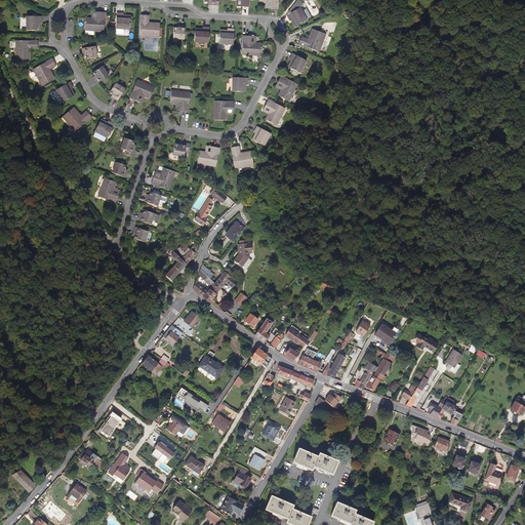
[(278,9),(278,0),(258,0),(258,1),(266,2),(271,2),(271,8),(278,9)]
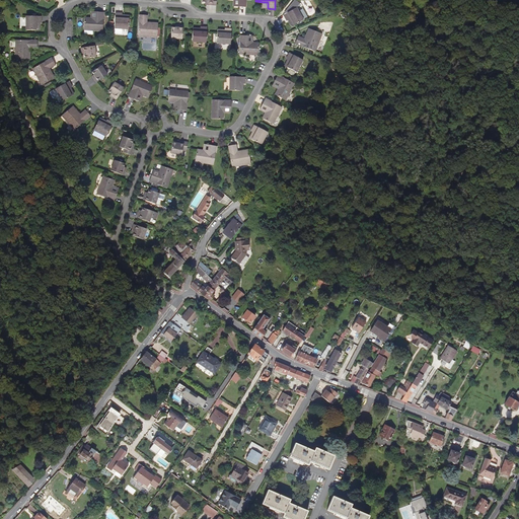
[(303,20),(296,8),(283,15),(286,21),(288,20),(290,19),(294,25),(303,20)]
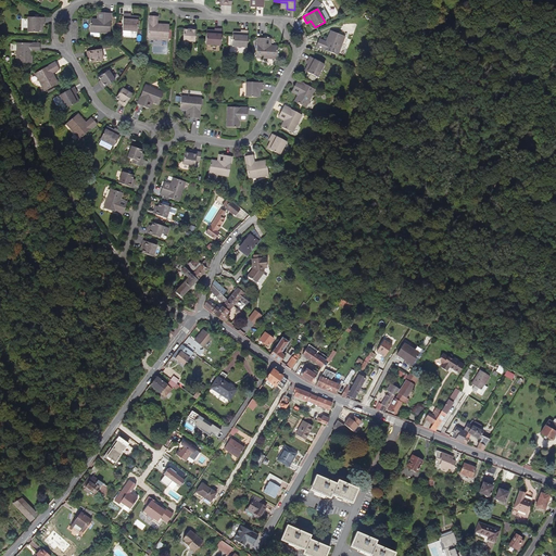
[(110,34),(111,13),(104,13),(103,20),(98,20),(90,20),(90,33),(110,34)]
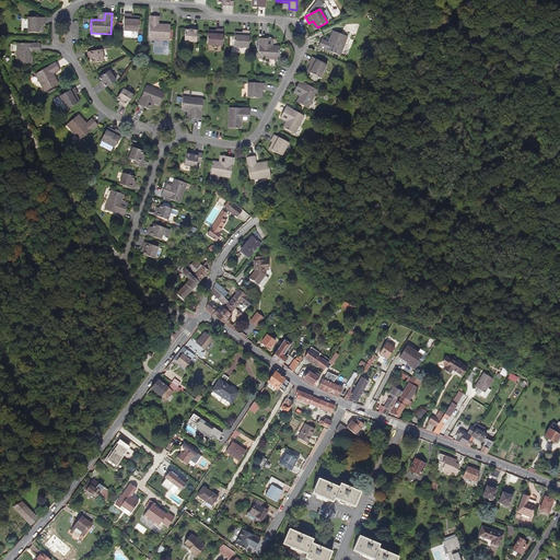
[(138,32),(139,21),(131,20),(131,16),(131,14),(125,14),(124,31),(138,32)]
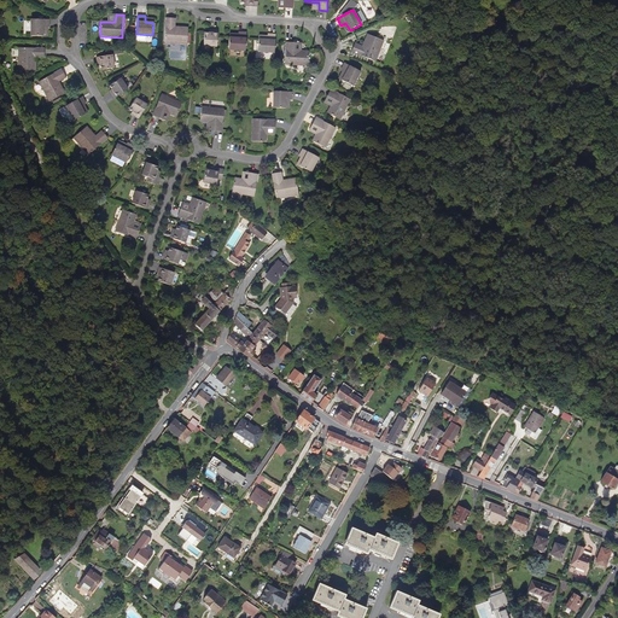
[(187,45),(188,30),(175,30),(175,27),(175,18),(167,18),(164,44),(187,45)]
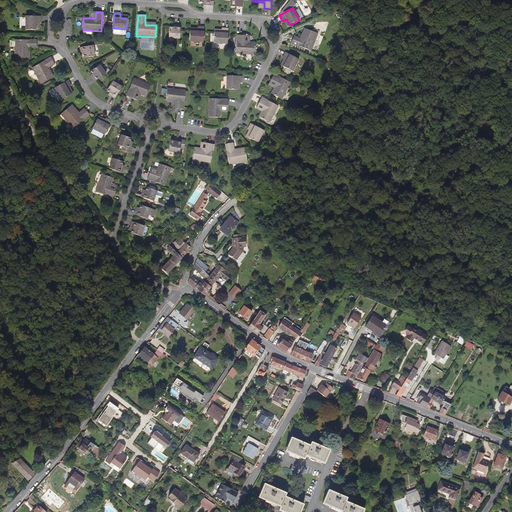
[(41,23),(41,16),(26,16),(25,30),(36,30),(36,23),(39,23),(41,23)]
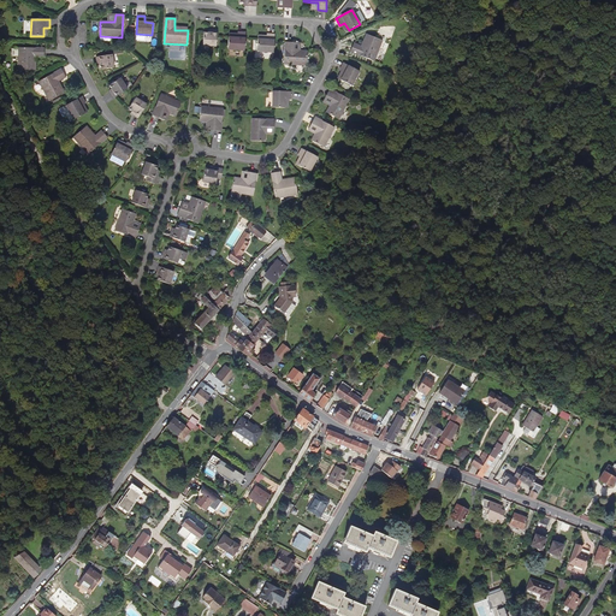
[(217,47),(217,30),(211,30),(211,33),(203,33),(202,46),(217,47)]
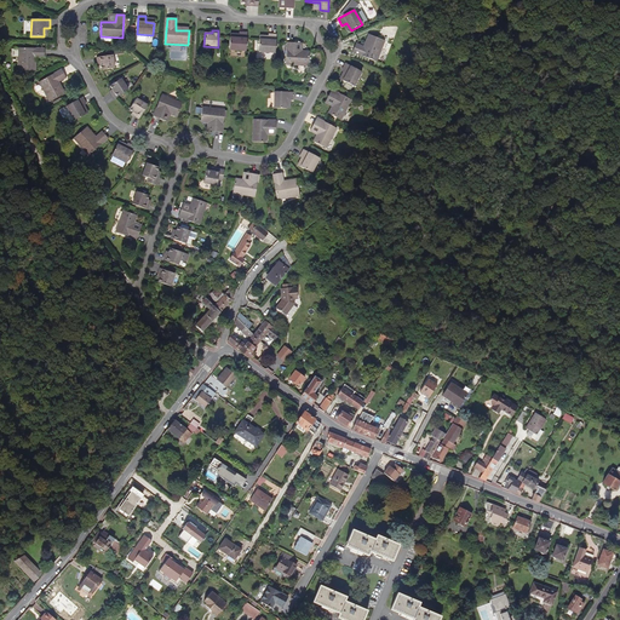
[(246,51),(247,33),(239,33),(239,34),(239,38),(230,38),(229,50),(246,51)]
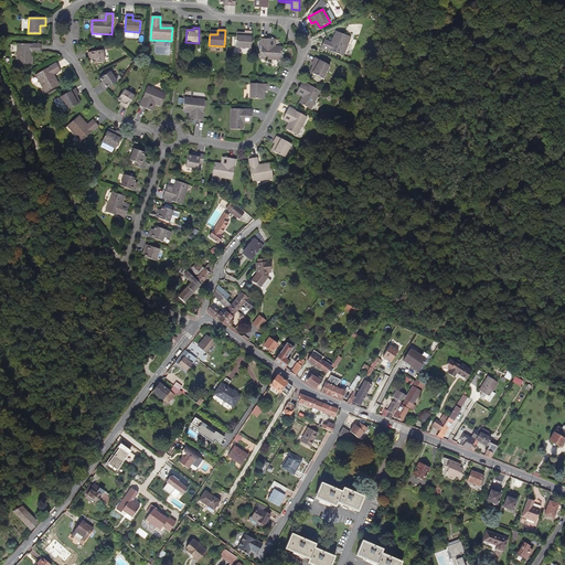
[(251,49),(252,32),(245,31),(245,33),(244,36),(236,35),(236,48),(251,49)]
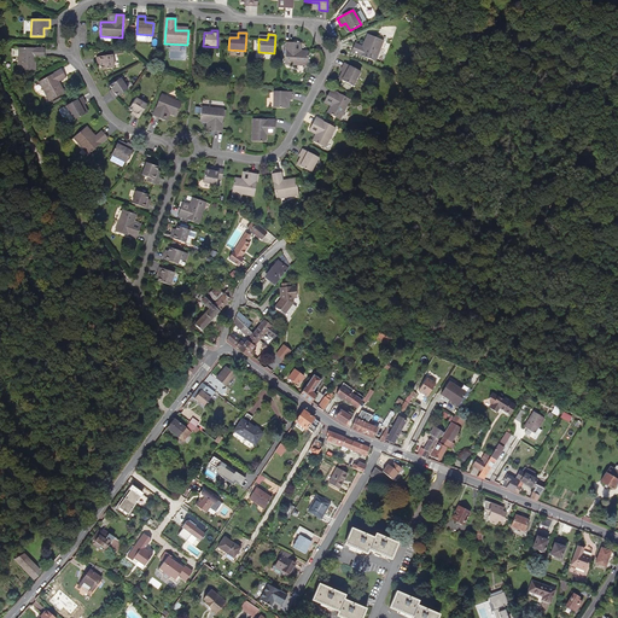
[(375,62),(384,41),(371,35),(366,47),(362,46),(355,44),(351,52),(375,62)]
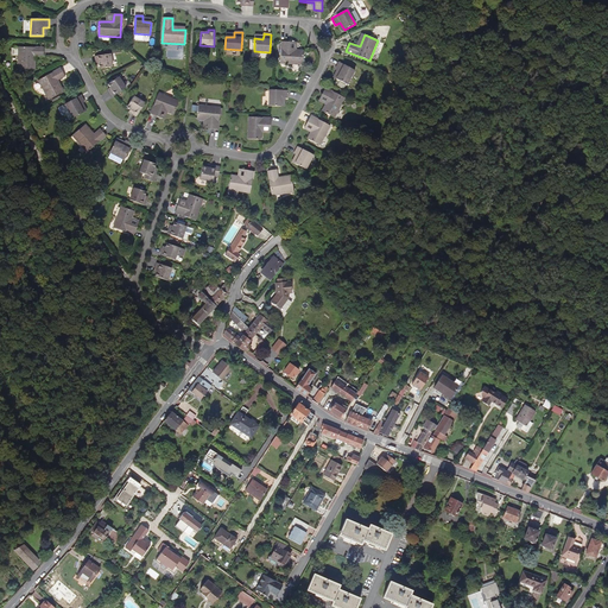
[(296,50),(290,50),(290,42),(283,42),(280,63),(303,65),(304,50),(296,50)]
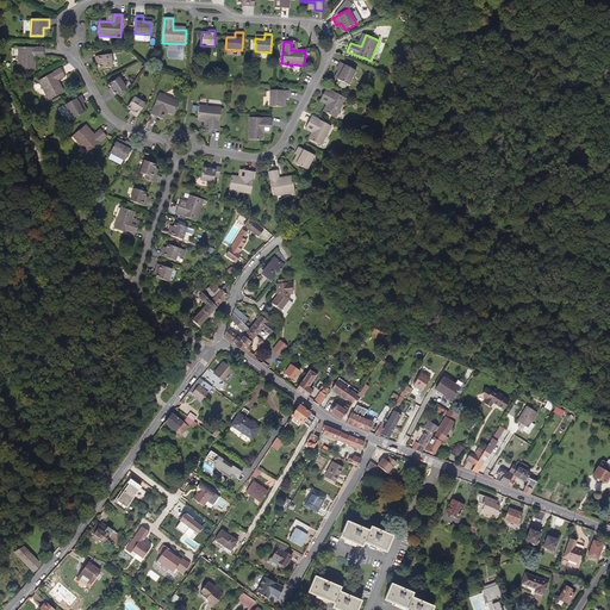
[(44,57),(44,48),(18,47),(18,49),(12,49),(12,56),(18,56),(18,69),(32,70),(32,56),(44,57)]
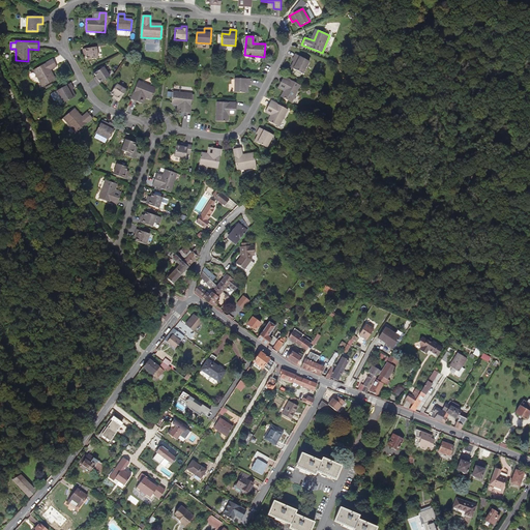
[(98,58),(96,47),(83,49),(84,55),(86,54),(87,60),(98,58)]
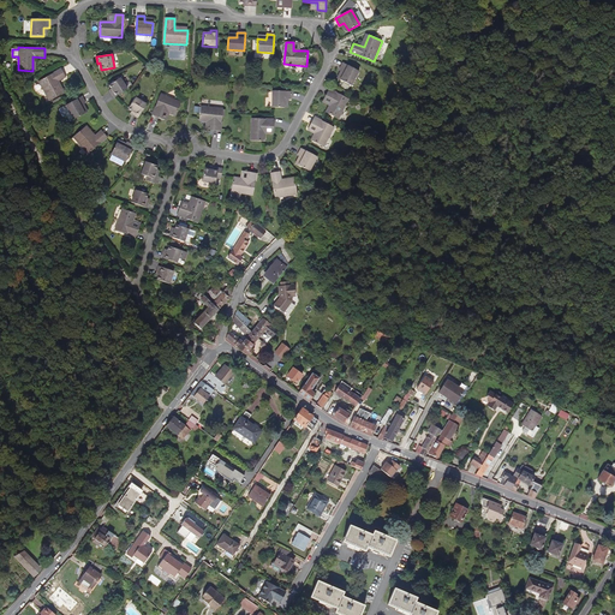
[(351,87),(359,71),(342,63),(339,70),(341,71),(344,72),(340,81),(351,87)]
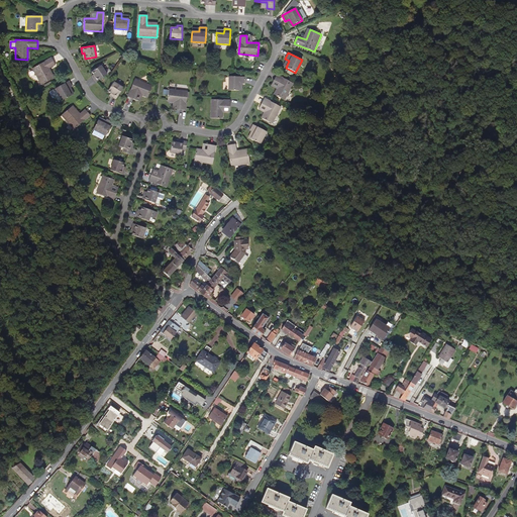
[(49,68),(56,65),(52,58),(32,69),(41,85),(53,79),(46,70),(49,68)]
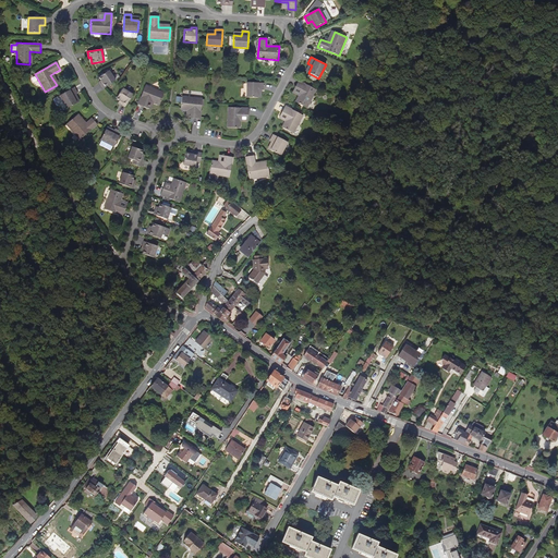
[(104,88),(116,81),(109,71),(99,77),(102,83),(100,84),(104,88)]
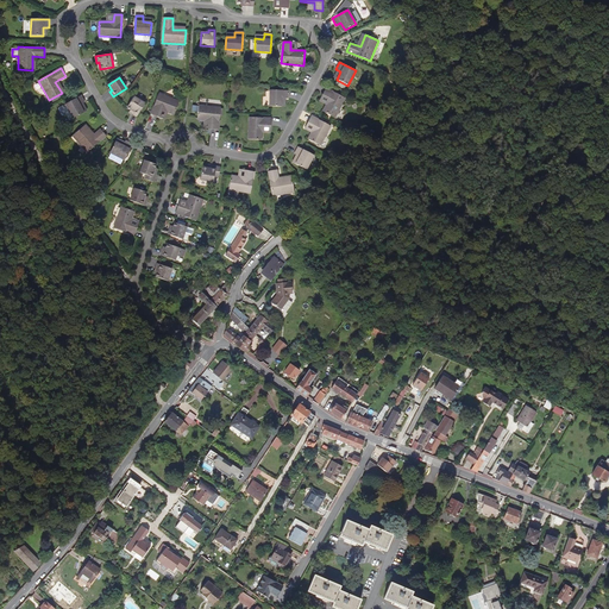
[(336,118),(346,98),(326,88),(322,95),(328,99),(326,105),(322,111),(336,118)]
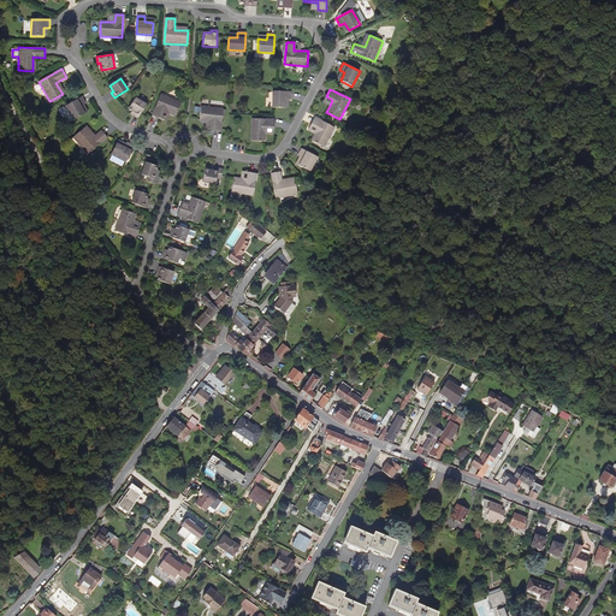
[(291,100),(291,92),(273,92),(272,108),(285,108),(285,100),(289,100),(291,100)]
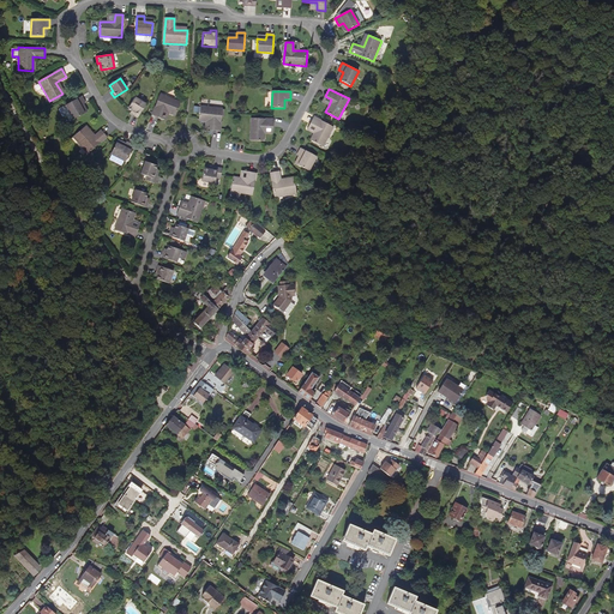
[(175,115),(181,102),(160,94),(151,115),(160,118),(162,110),(169,113),(175,115)]
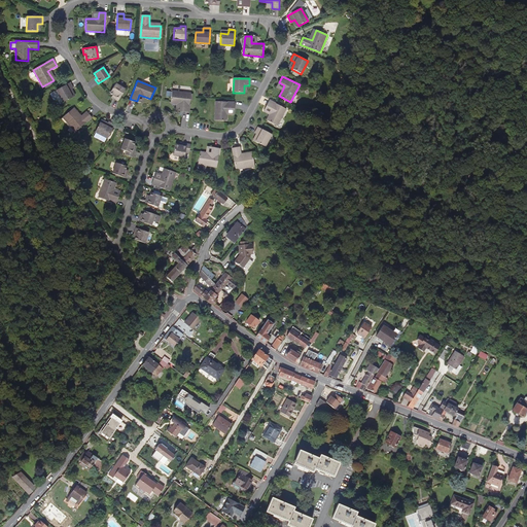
[(72,90),(73,89),(70,82),(57,90),(63,103),(73,98),(69,91),(72,90)]
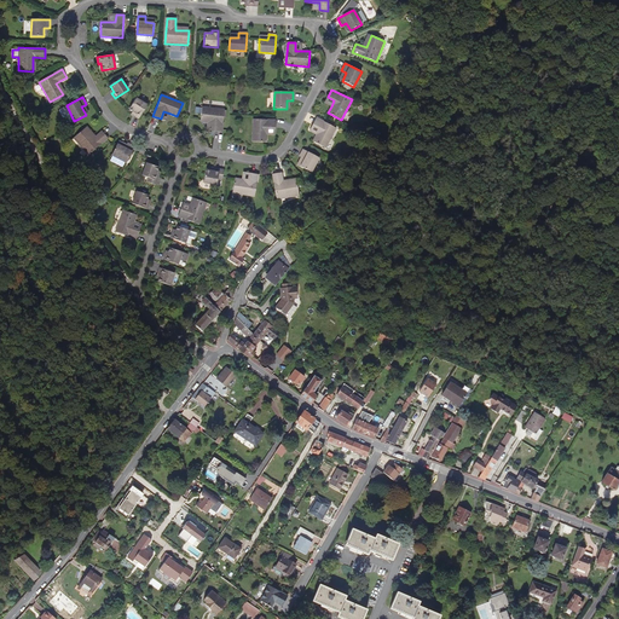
[(139,119),(148,105),(136,98),(129,109),(136,113),(134,115),(139,119)]
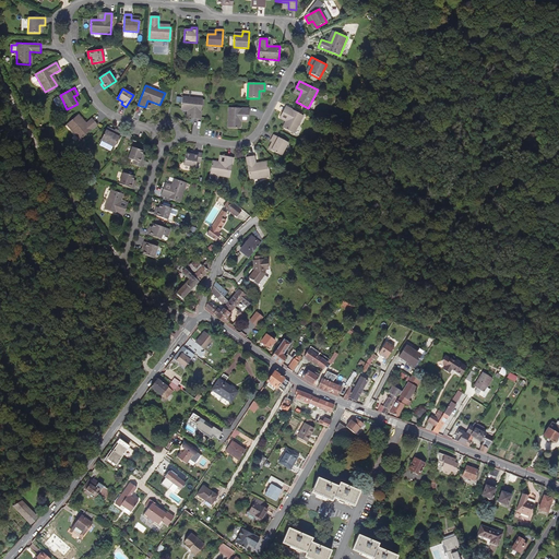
[(201,119),(203,99),(182,97),(181,110),(188,110),(193,111),(193,118),(201,119)]
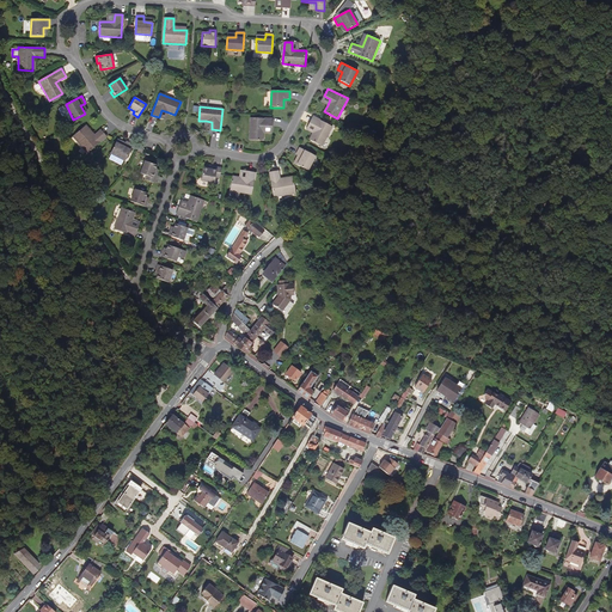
[(322,146),(332,127),(313,116),(308,123),(316,127),(313,133),(310,140),(322,146)]
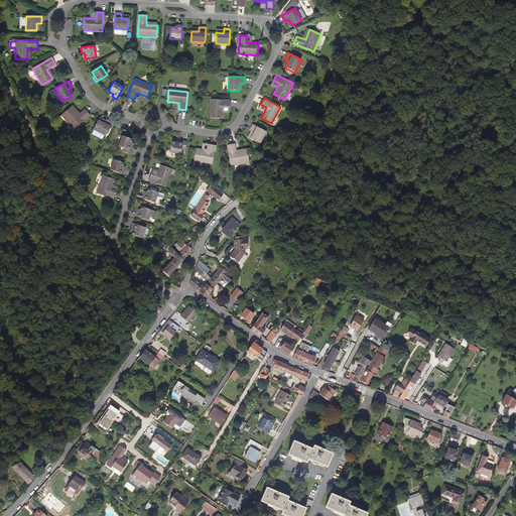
[(223,112),(223,107),(230,107),(230,100),(211,99),(210,118),(222,119),(223,112)]
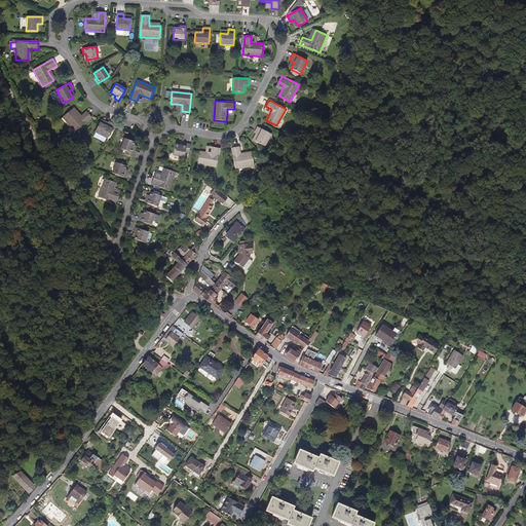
[(81,116),(74,108),(72,109),(79,118),(81,116)]
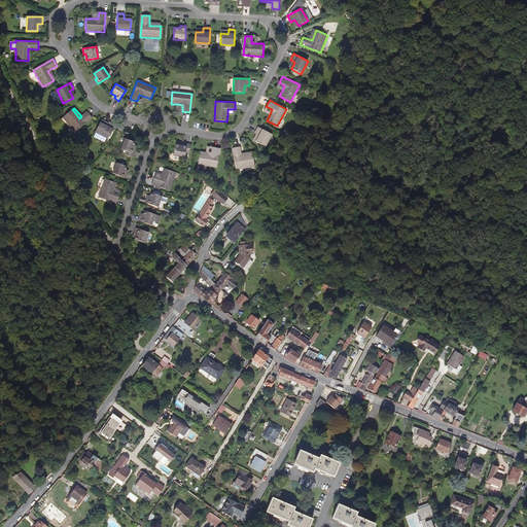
[(75,132),(93,117),(86,111),(81,116),(79,118),(72,109),(63,117),(75,132)]
